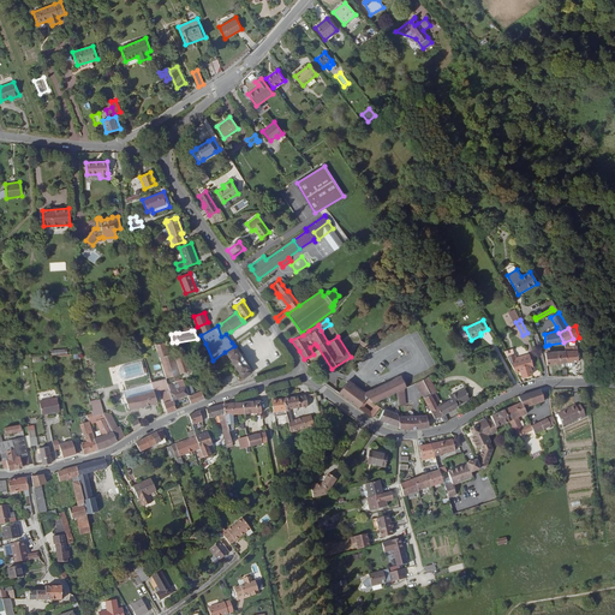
[(168,354),(165,342),(155,345),(159,357),(168,354)]
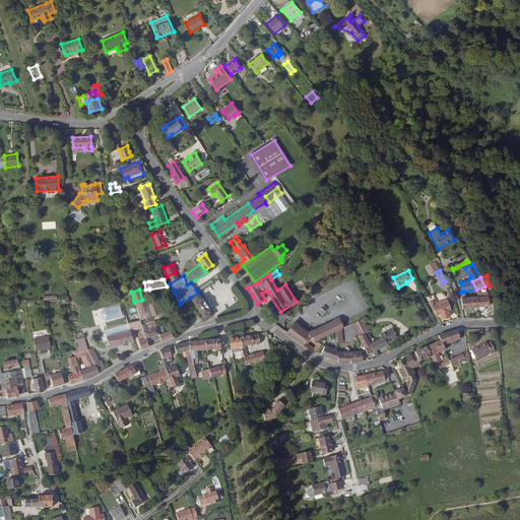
[(464,291),(461,293),(462,308),(479,307),(478,297),(465,298),(464,291)]
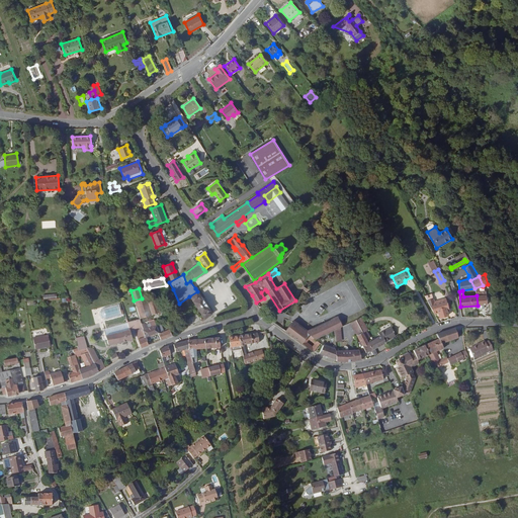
[(197,291),(189,296),(204,318),(212,313),(200,295),(197,291)]
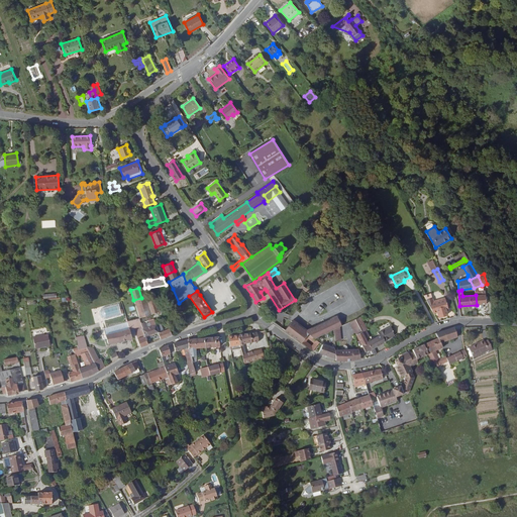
[(154,294),(145,297),(153,319),(162,317),(154,294)]
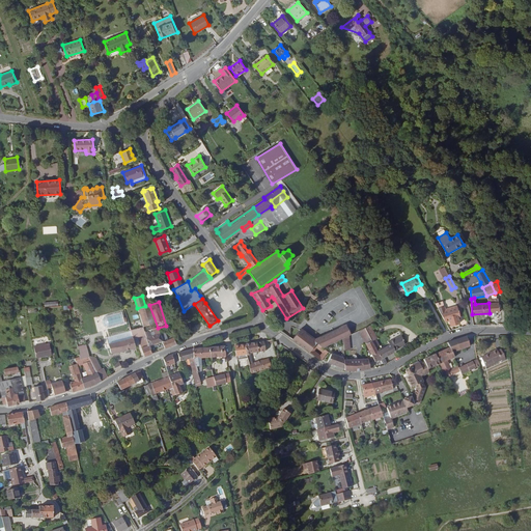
[(499,302),(488,303),(490,313),(496,312),(499,312),(499,302)]
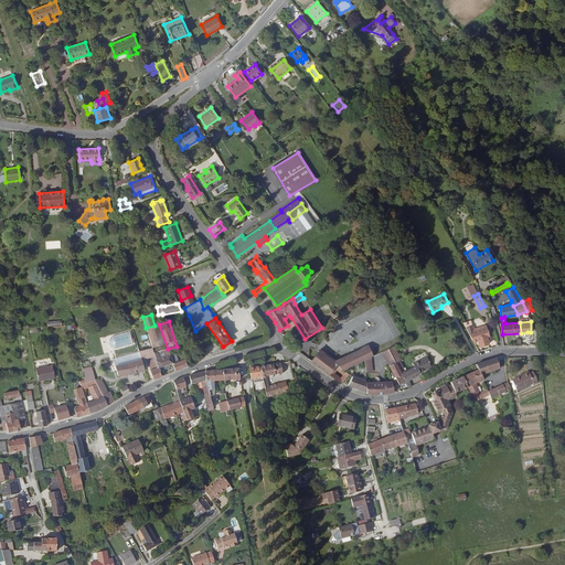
[(155,326),(146,328),(152,348),(153,353),(168,349),(159,324),(155,326)]
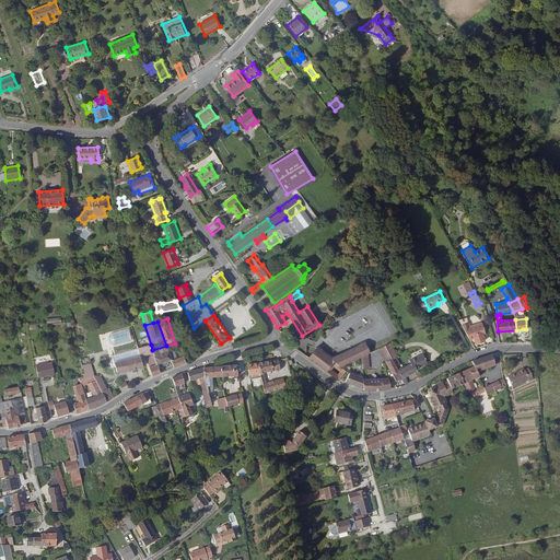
[(481,323),(469,326),(468,323),(467,324),(462,325),(469,339),(474,338),(475,343),(485,341),(483,336),(486,335),(481,323)]
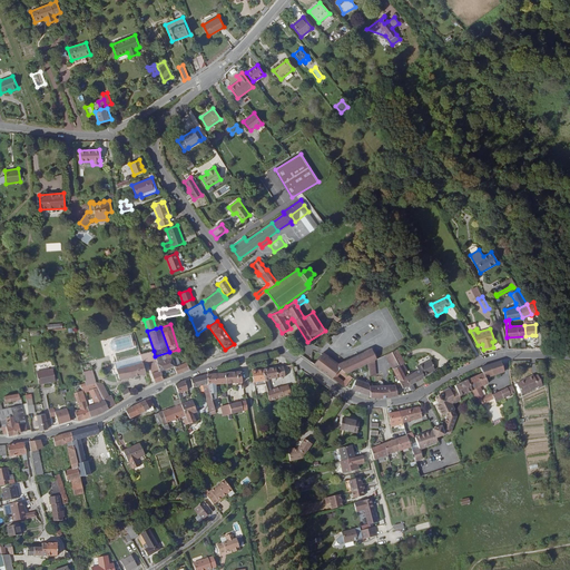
[(115,353),(135,347),(131,334),(110,340),(115,353)]
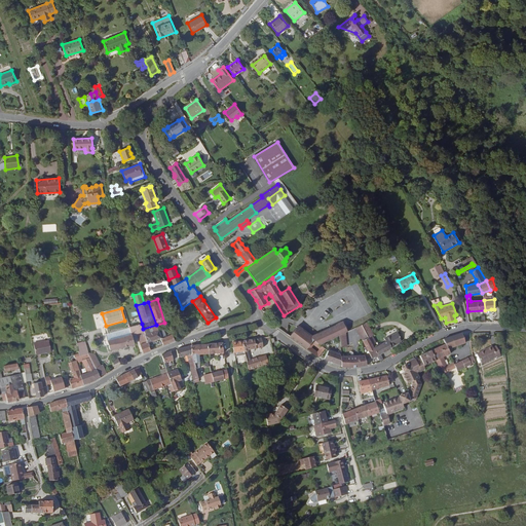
[(343,323),(311,338),(313,339),(320,344),(339,336),(346,332),(348,331),(343,323)]
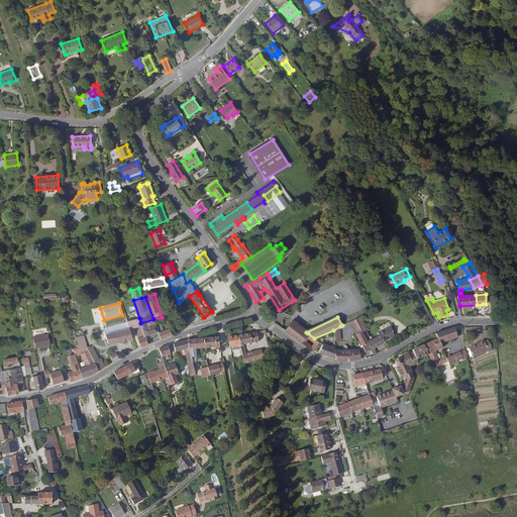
[(366,329),(367,329),(360,317),(355,319),(362,331),(366,329)]
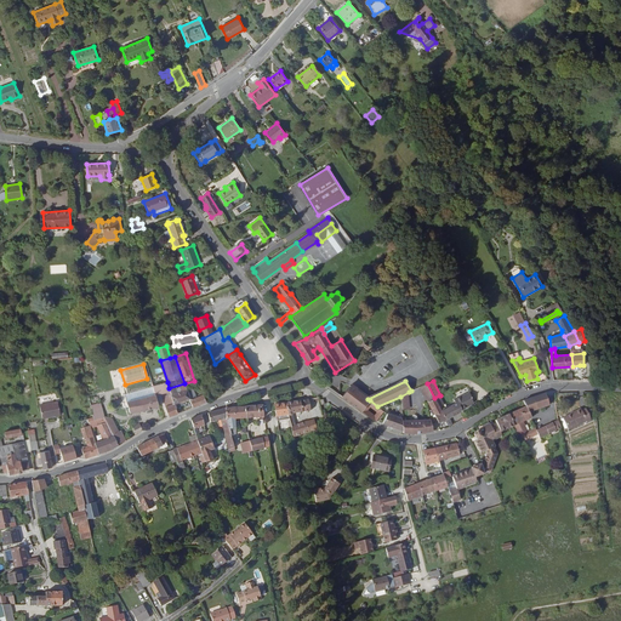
[(155,394),(155,396),(170,392),(169,388),(167,382),(153,386),(153,388),(155,394)]
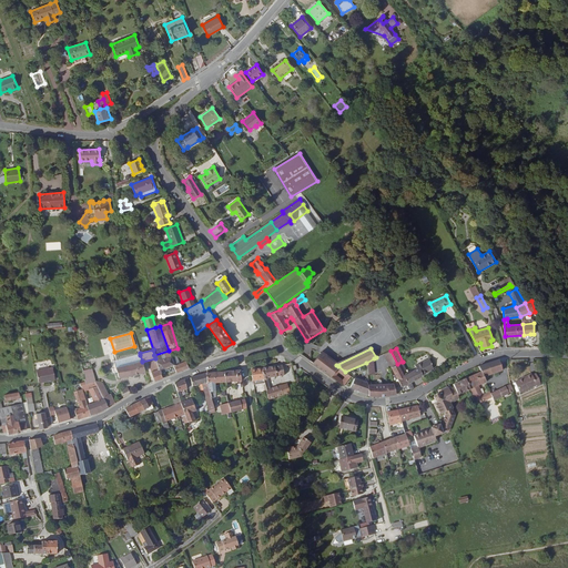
[(391,351),(384,354),(391,367),(392,367),(397,364),(391,351)]
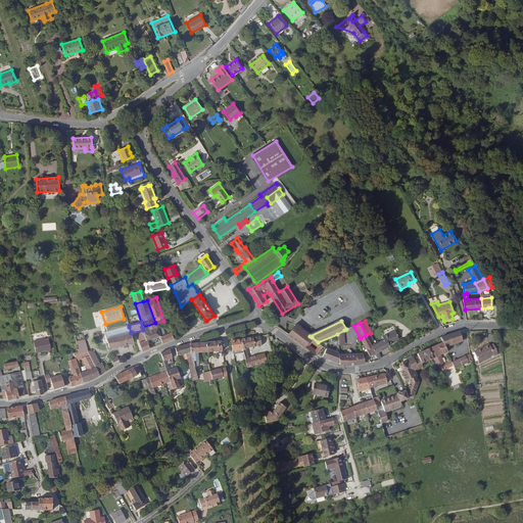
[(292,338),(299,329),(294,325),(288,334),(292,338)]
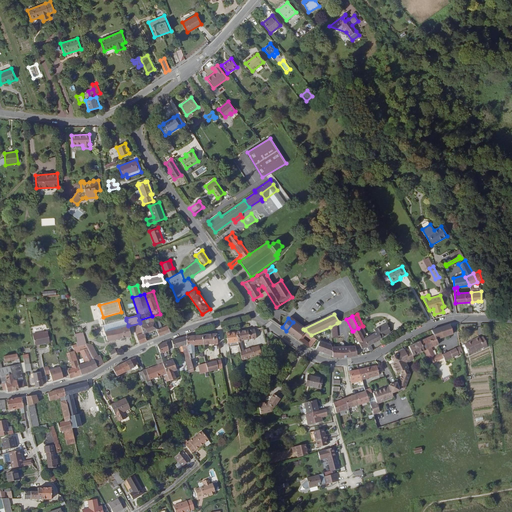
[(126,320),(103,326),(104,331),(128,325),(126,320)]
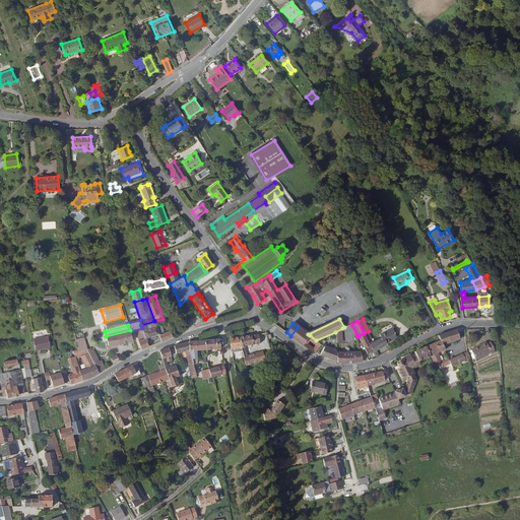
[(156,327),(143,331),(146,338),(158,334),(157,330),(156,327)]
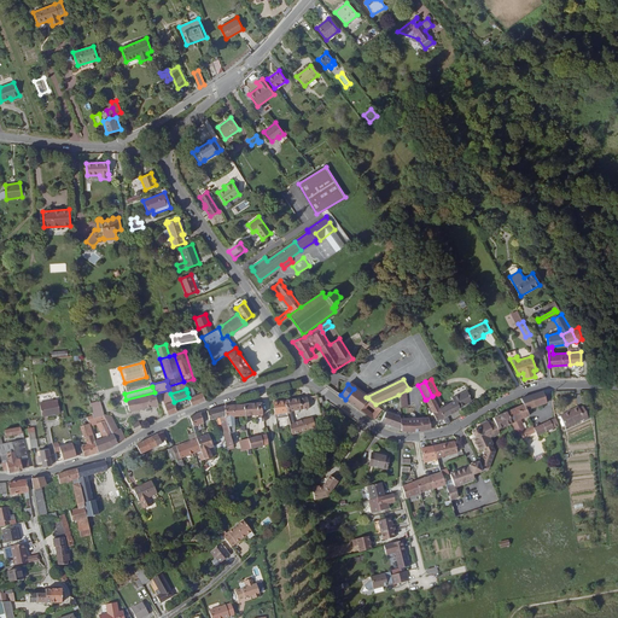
[(345,400),(361,409),(368,398),(366,397),(354,389),(345,400)]
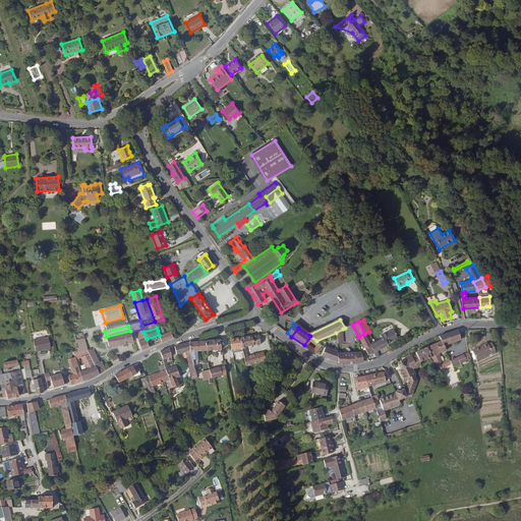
[(343,329),(336,333),(337,338),(337,344),(344,343),(343,329)]
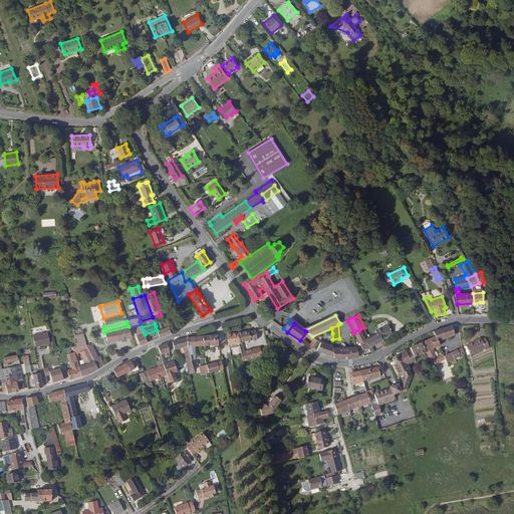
[(160,337),(171,332),(169,327),(166,325),(163,327),(163,329),(158,331),(160,337)]
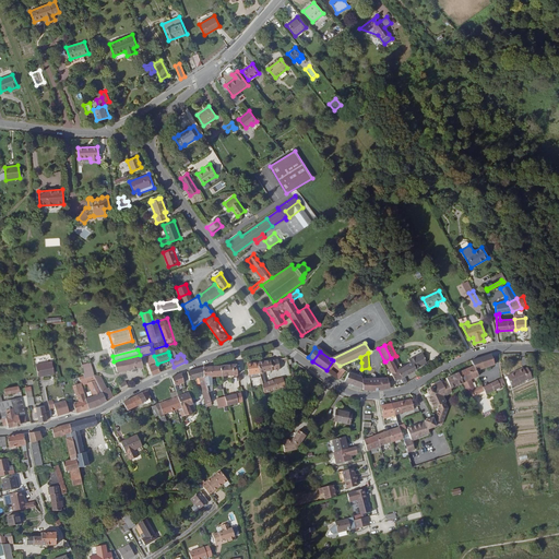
[(471,380),(478,377),(476,371),(495,365),(491,354),(479,358),(467,361),(471,367),(459,372),(463,383),(470,397),(477,394),(475,389),(471,380)]
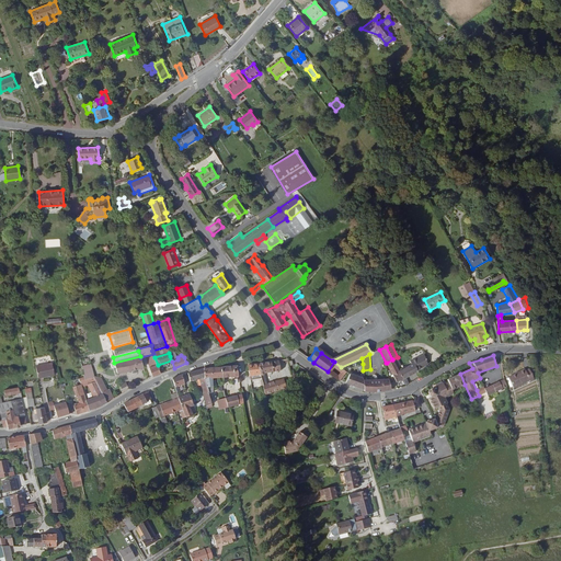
[(140,356),(114,363),(117,374),(129,370),(129,371),(144,367),(140,357),(140,356)]
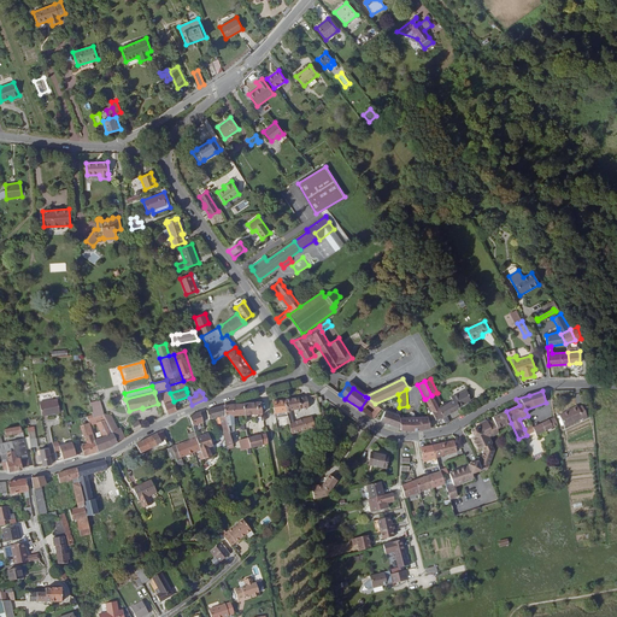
[(171,395),(163,399),(164,404),(168,415),(176,411),(174,401),(171,395)]
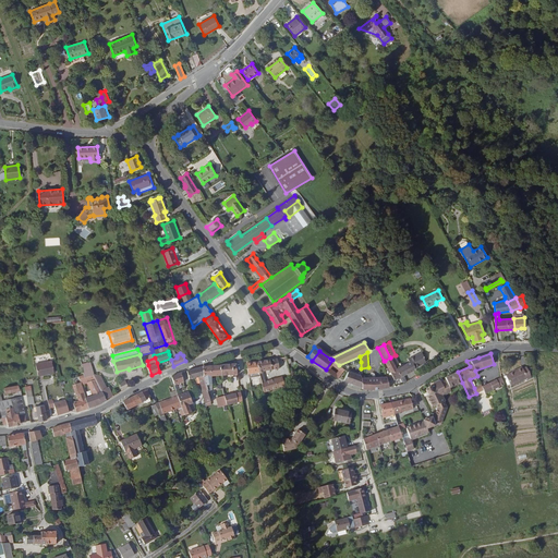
[(395,366),(390,358),(385,361),(393,379),(400,377),(396,368),(395,366)]
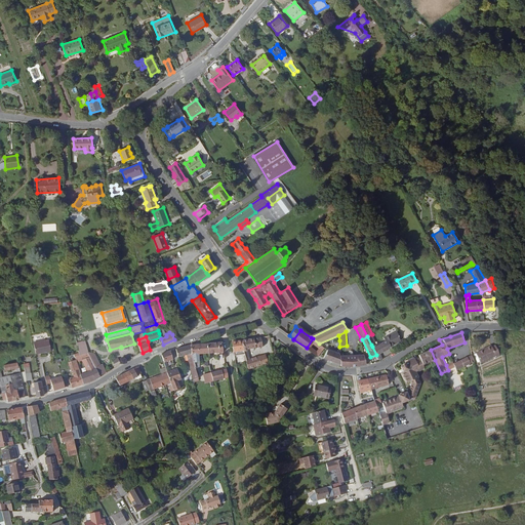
[(248,349),(263,347),(260,337),(242,340),(244,351),(245,354),(246,360),(250,359),(247,351),(248,349)]
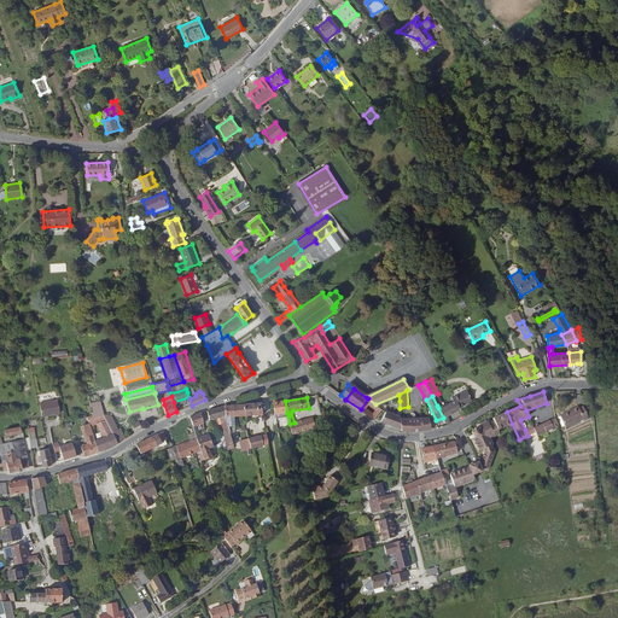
[(361,409),(374,420),(382,409),(375,404),(368,398),(361,409)]
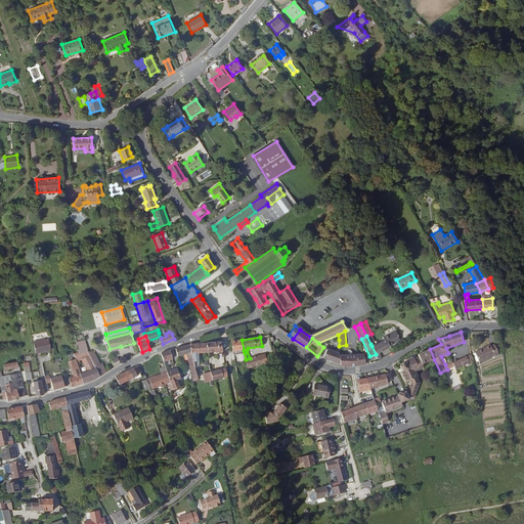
[(48,339),(34,342),(36,353),(51,350),(48,339)]
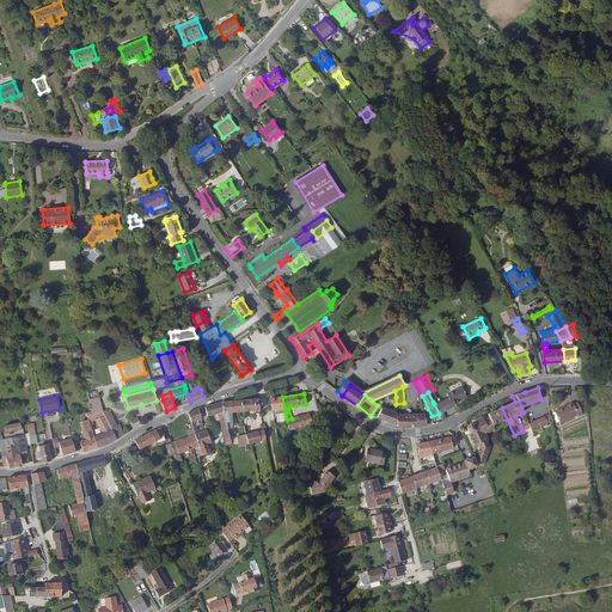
[(456,405),(452,396),(434,404),(439,414),(442,421),(446,418),(442,411),(456,405)]
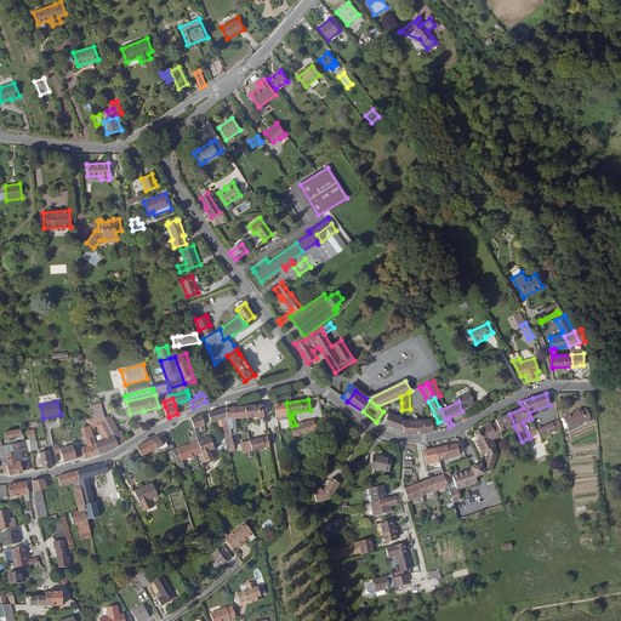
[(101,403),(91,405),(92,409),(91,409),(93,417),(95,421),(103,417),(104,417),(101,403)]
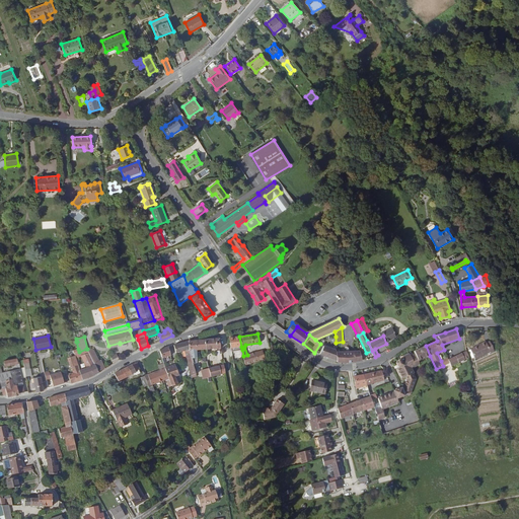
[(239,337),(229,338),(232,351),(242,350),(241,347),(239,337)]
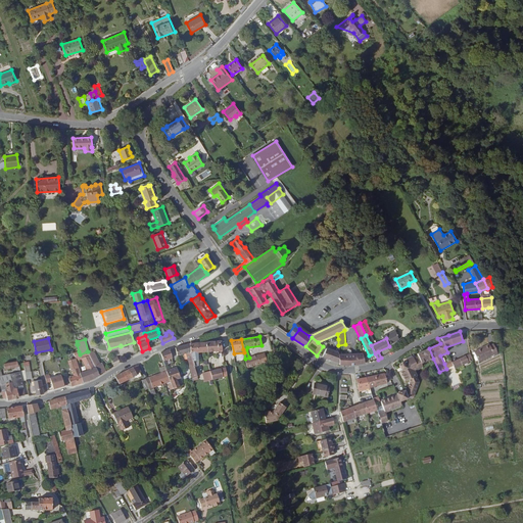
[(221,341),(206,342),(207,352),(223,350),(221,341)]
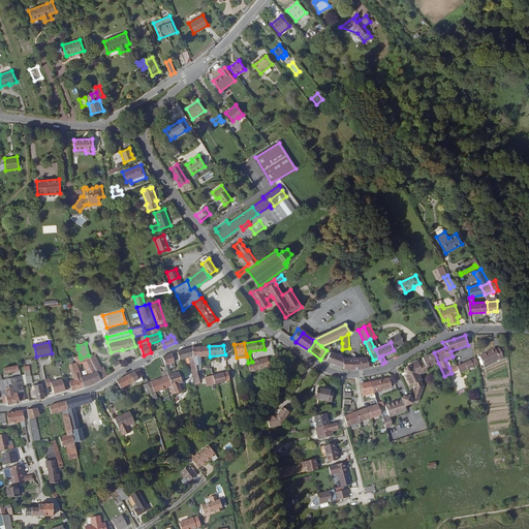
[(193,358),(205,356),(210,356),(209,346),(192,347),(193,356),(193,358)]
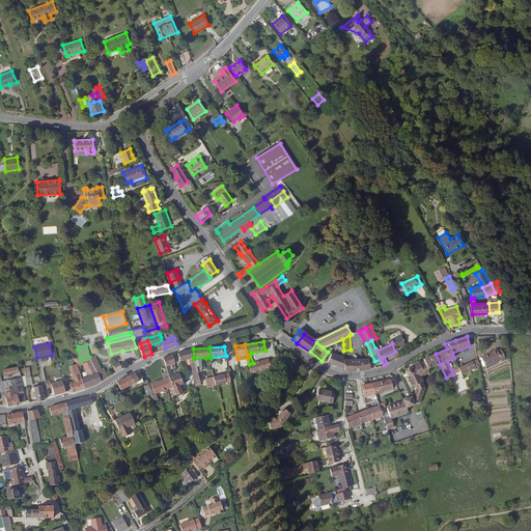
[(193,348),(178,354),(180,362),(189,359),(191,365),(195,363),(194,359),(194,358),(193,348)]
